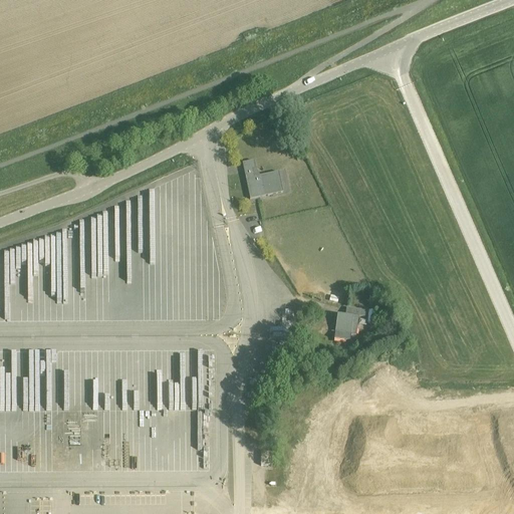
[(250,200),(282,193),(275,157),(242,164),(250,200)]
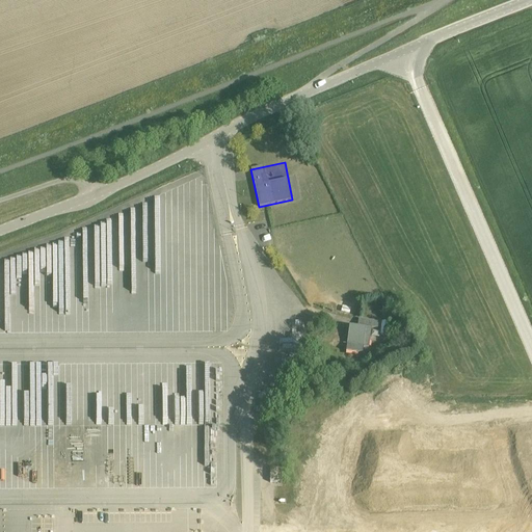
[(349,328),(346,352),(363,354),(364,347),(369,347),(371,328),(387,330),(388,323),(358,319),(357,329),(349,328)]
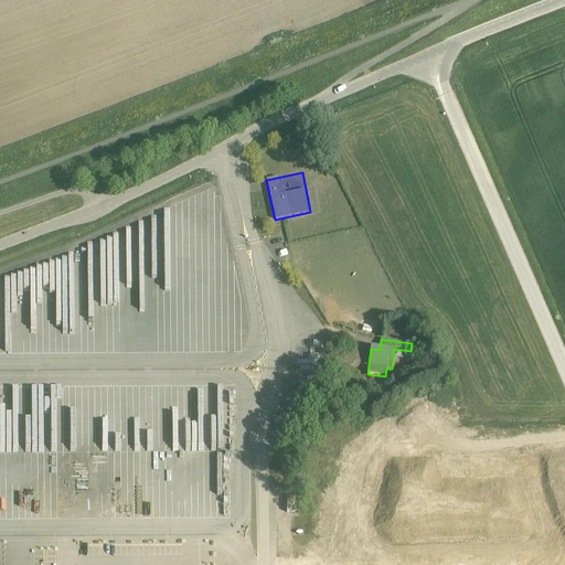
[(211,385),(199,385),(199,413),(185,413),(185,433),(194,433),(194,448),(216,448),(217,395),(211,395),(211,385)]
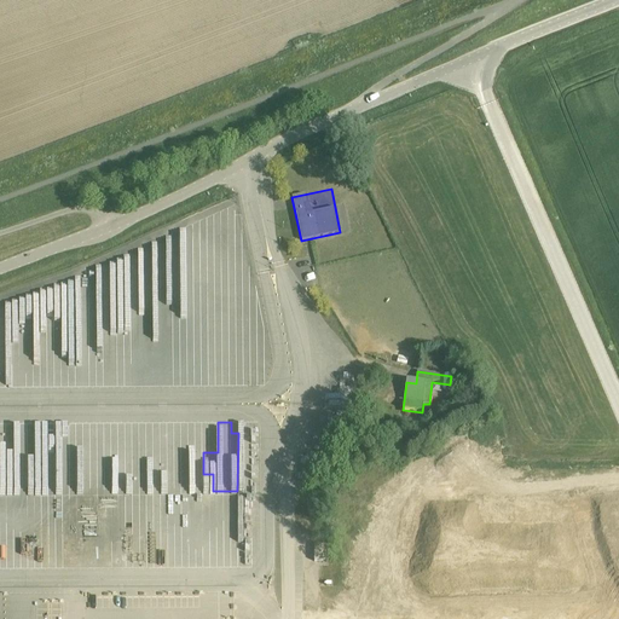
[(133,464),(127,464),(126,431),(119,431),(119,439),(113,439),(113,423),(97,424),(98,468),(92,468),(93,495),(133,493),(133,464)]
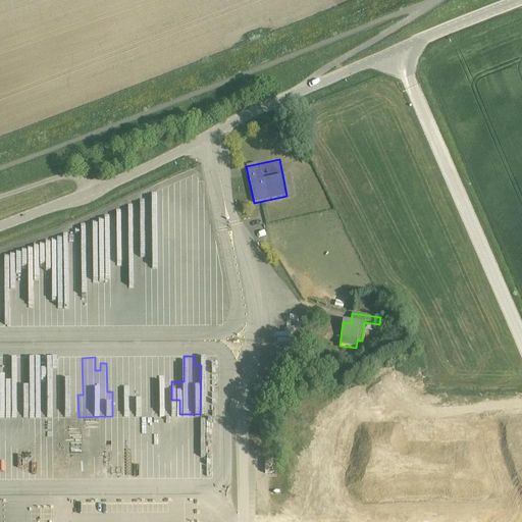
[(37,397),(38,417),(48,416),(47,396),(37,397)]
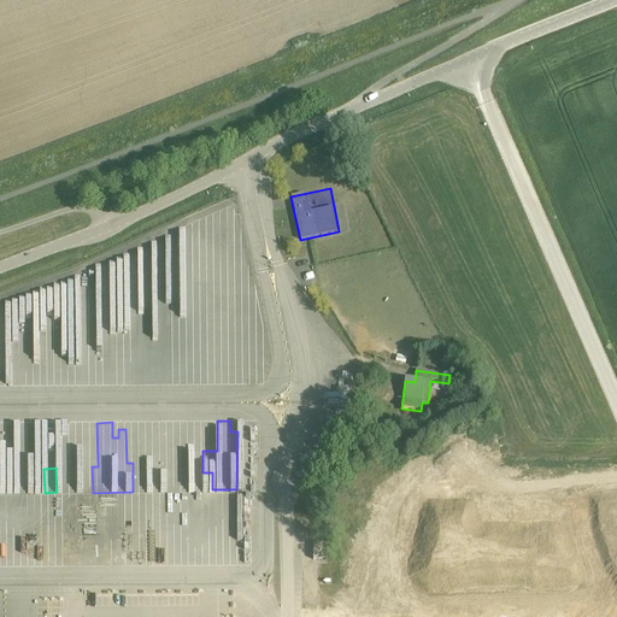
[(203,529),(203,499),(184,498),(184,518),(200,518),(200,529),(203,529)]
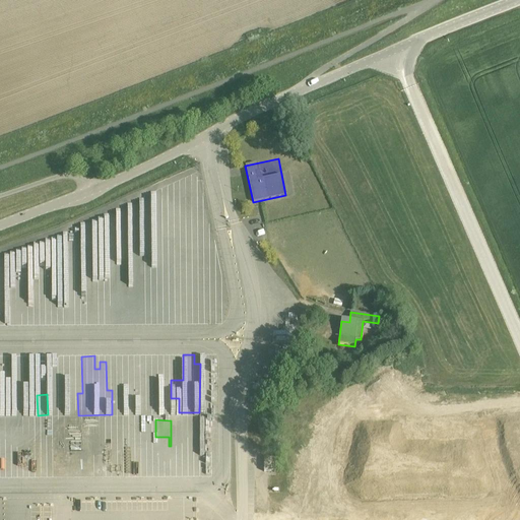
[(195,447),(194,419),(185,420),(186,436),(191,436),(192,447),(195,447)]
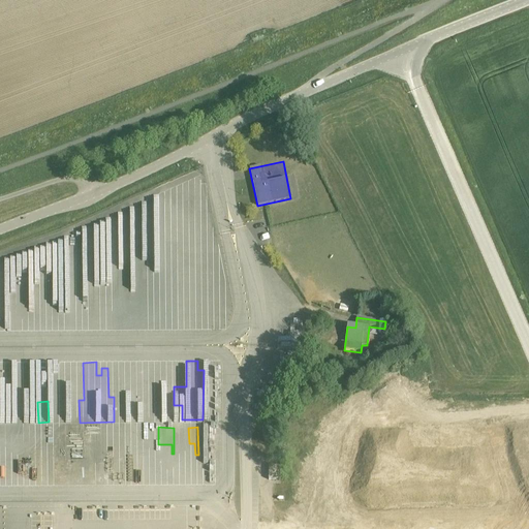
[(279,478),(279,465),(270,465),(270,478),(279,478)]
